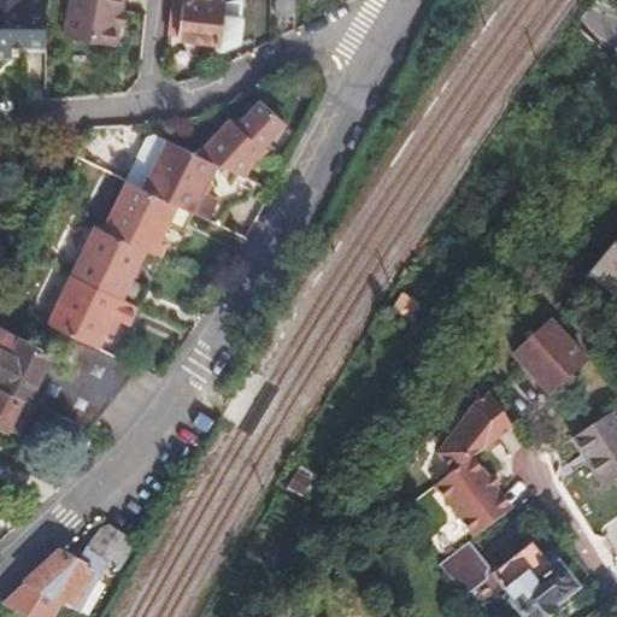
[(45,0),(0,0),(0,54),(11,56),(11,51),(11,41),(28,42),(28,47),(46,47),(45,0)]
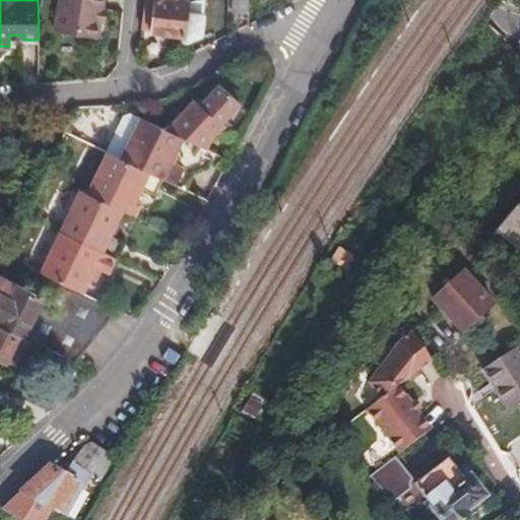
[(103,0),(59,0),(54,30),(96,38),(100,21),(102,10),(103,0)]
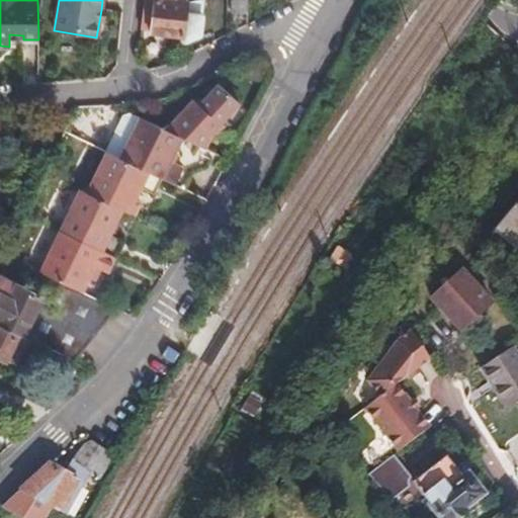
[(161,0),(159,0),(144,0),(142,24),(151,26),(151,33),(182,36),(181,40),(189,41),(200,37),(204,0),(198,0),(186,3),(185,3),(161,0)]
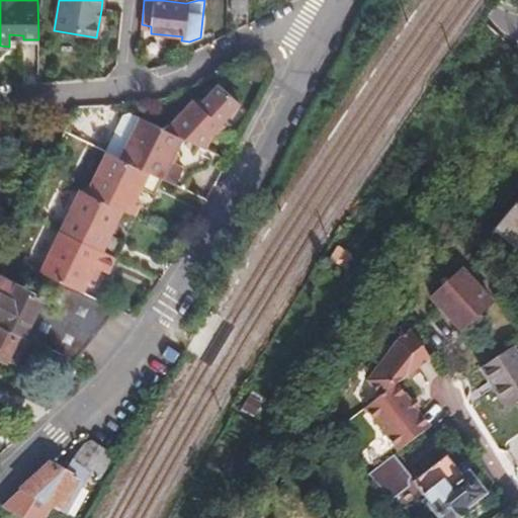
[(231,0),(231,9),(247,9),(246,0),(231,0)]
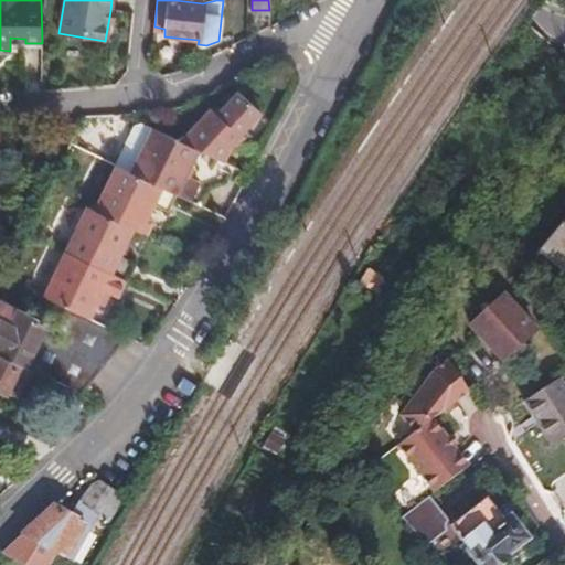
[(110,11),(108,23),(116,24),(118,12),(110,11)]
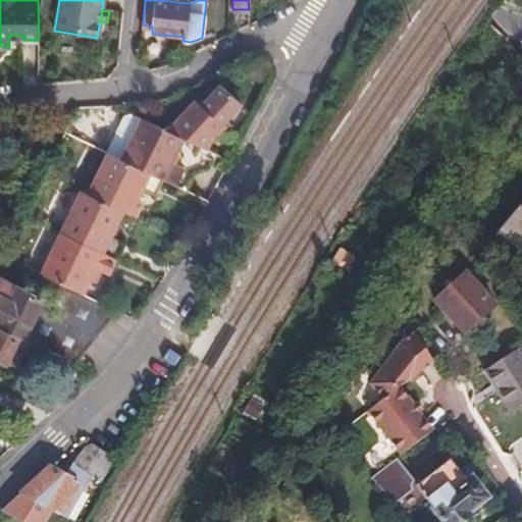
[(9,43),(39,43),(39,40),(23,40),(23,36),(9,35),(9,43)]
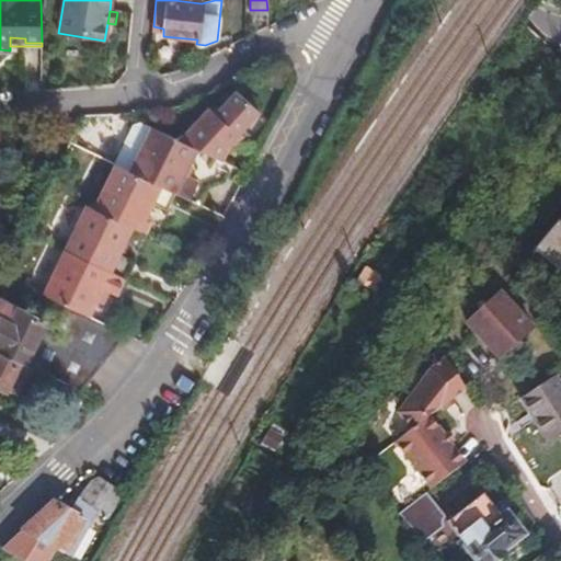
[(186,144),(220,160),(227,148),(256,113),(233,93),(219,111),(207,112),(181,141),(186,144)]
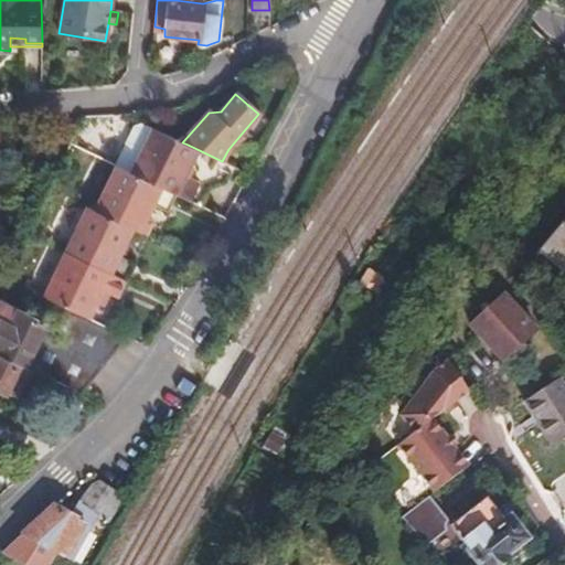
[(116,166),(130,172),(152,128),(142,123),(135,126),(116,164),(116,166)]
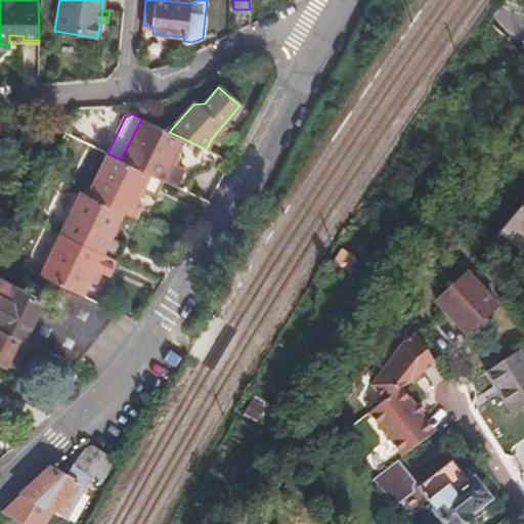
[(154,175),(168,182),(187,191),(194,175),(212,169),(216,162),(171,140),(174,134),(169,132),(141,119),(121,160),(154,175)]
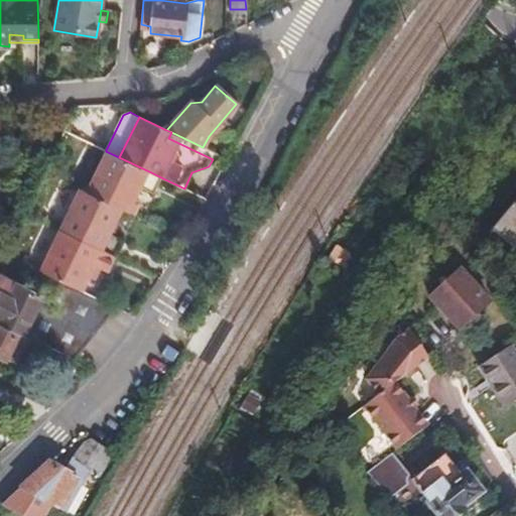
[(118,207),(125,210),(131,198),(124,194),(130,181),(143,188),(151,172),(119,157),(106,151),(87,191),(118,207)]
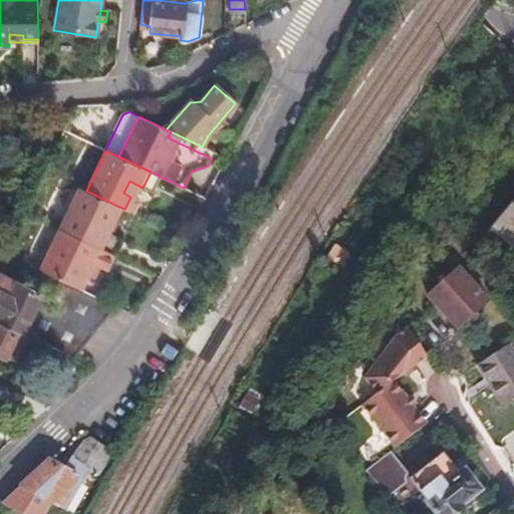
[(60,228),(111,253),(119,237),(105,230),(117,206),(86,191),(79,188),(60,228)]
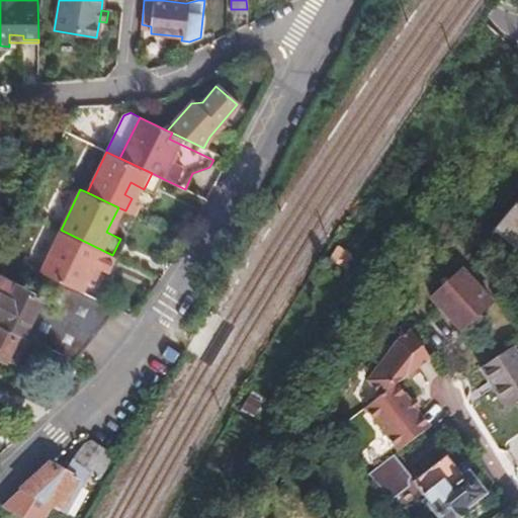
[(125,210),(133,214),(139,201),(132,198),(125,210)]
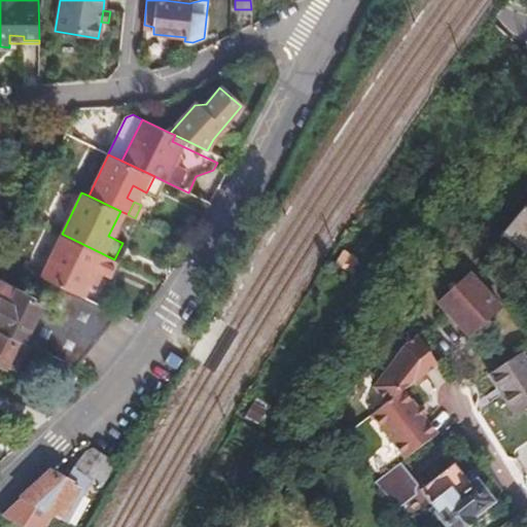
[(526,203),(499,236),(526,259),(526,203)]
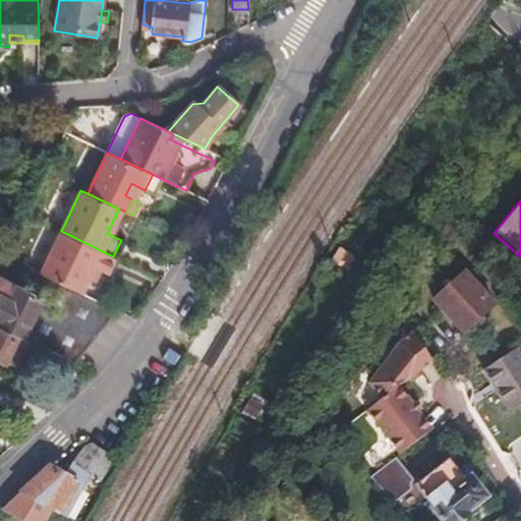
[(52,278),(79,290),(87,276),(92,265),(100,269),(106,272),(113,256),(61,231),(41,272),(52,278)]
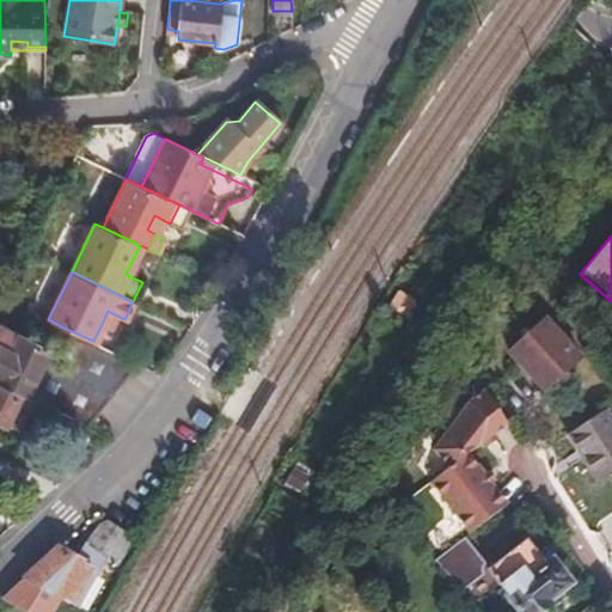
[(110,329),(117,316),(108,311),(102,324),(110,329)]
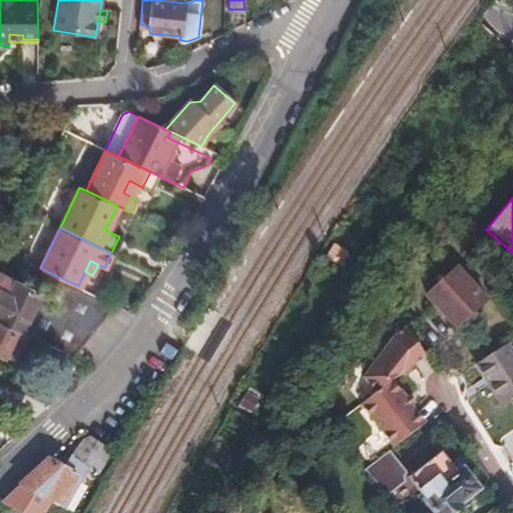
[(77,355),(106,300),(78,286),(51,274),(42,292),(0,270),(0,318),(23,329),(21,332),(74,359),(77,355)]
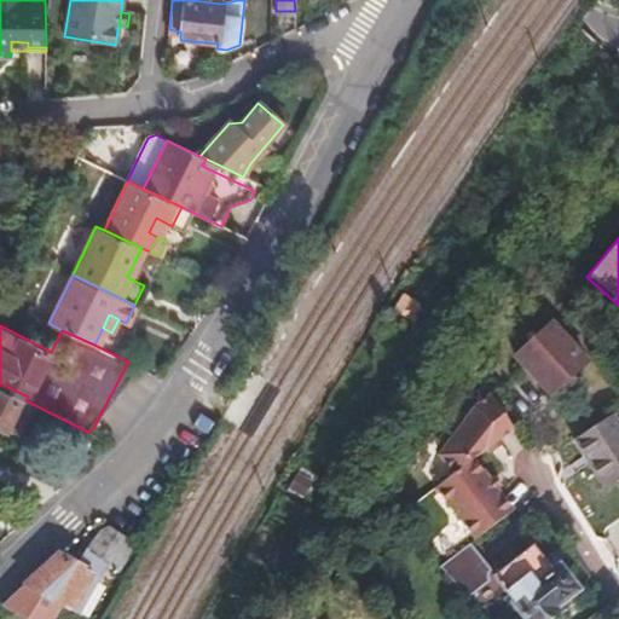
[(550,336),(512,359),(541,408),(579,386),(550,336)]
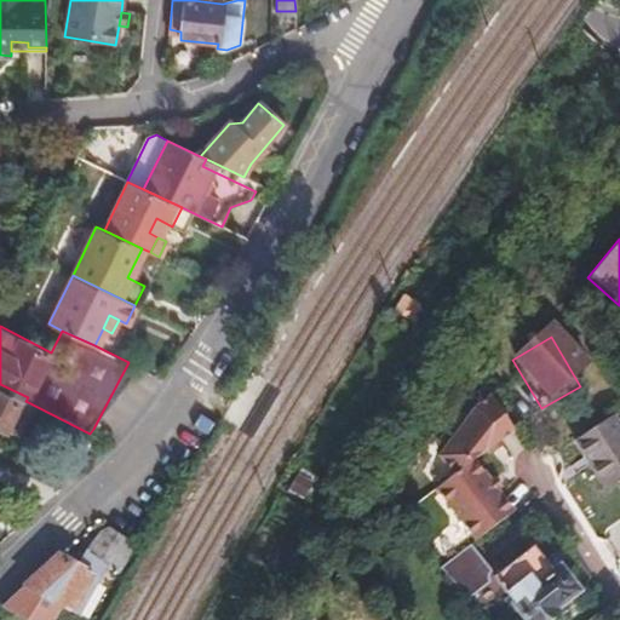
[(0,391),(0,425),(9,430),(22,403),(0,391)]
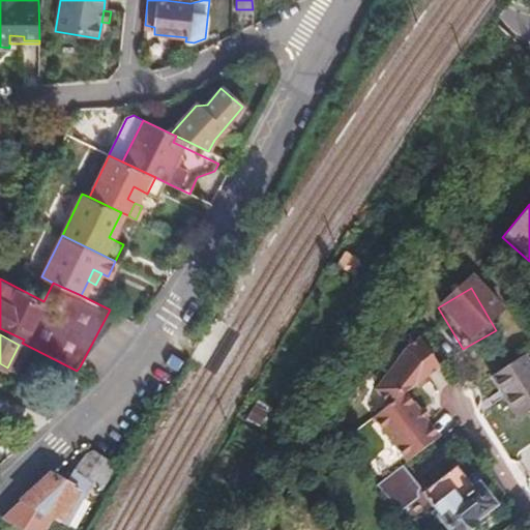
[(427,376),(438,364),(419,336),(404,353),(378,389),(390,406),(374,419),(407,462),(441,435),(429,417),(421,408),(409,391),(418,383),(427,376)]
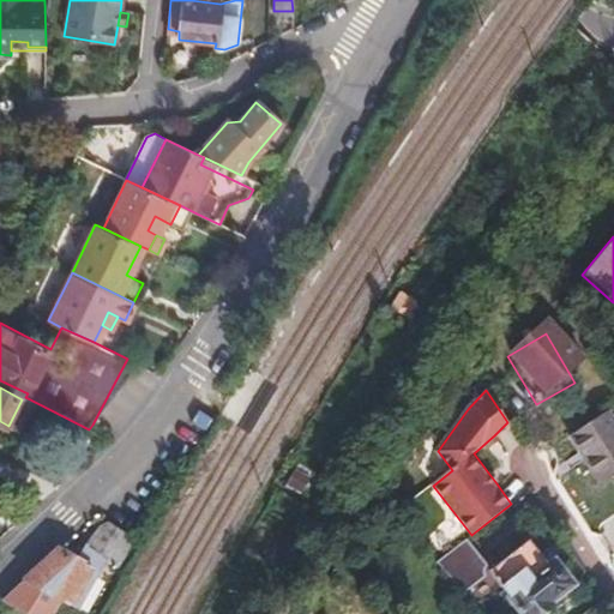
[(613,421),(606,409),(569,433),(599,479),(613,468),(613,421)]
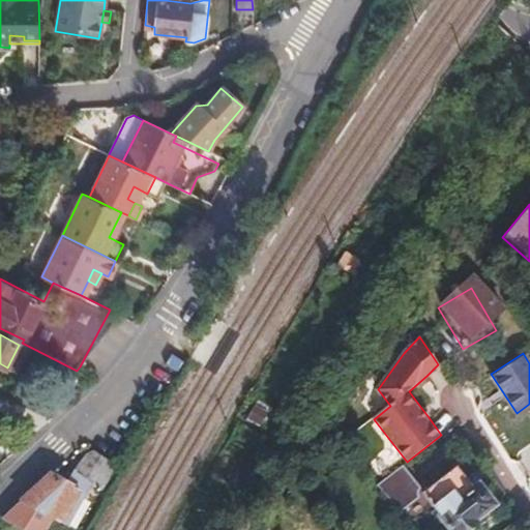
[(431,380),(427,376),(418,383),(422,387),(431,380)]
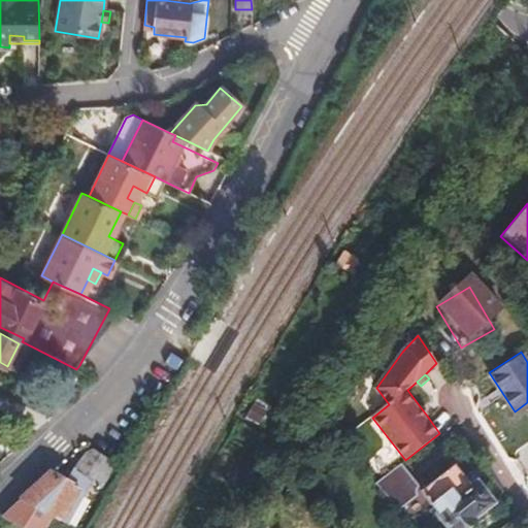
[(420,406),(427,416),(431,413),(424,403),(420,406)]
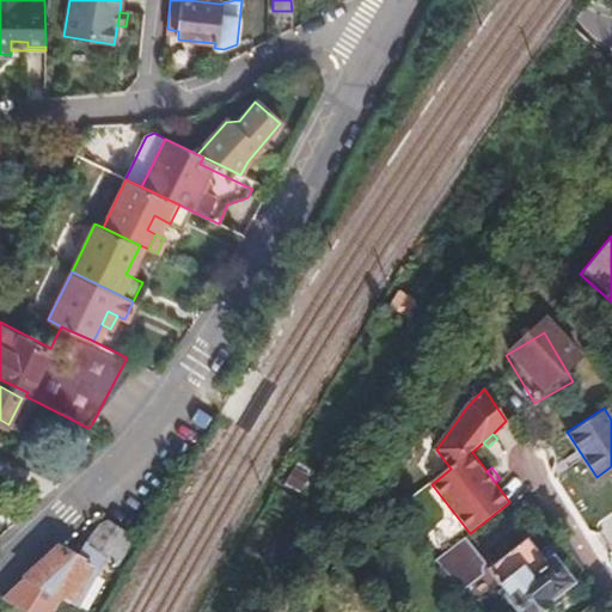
[(79,561),(59,549),(5,597),(30,611),(69,611),(73,606),(79,609),(99,574),(111,581),(136,539),(106,519),(79,561)]
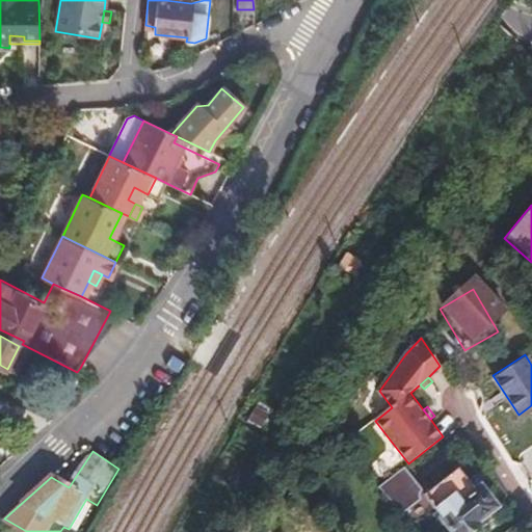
[(401,468),(379,485),(401,513),(423,496),(401,468)]
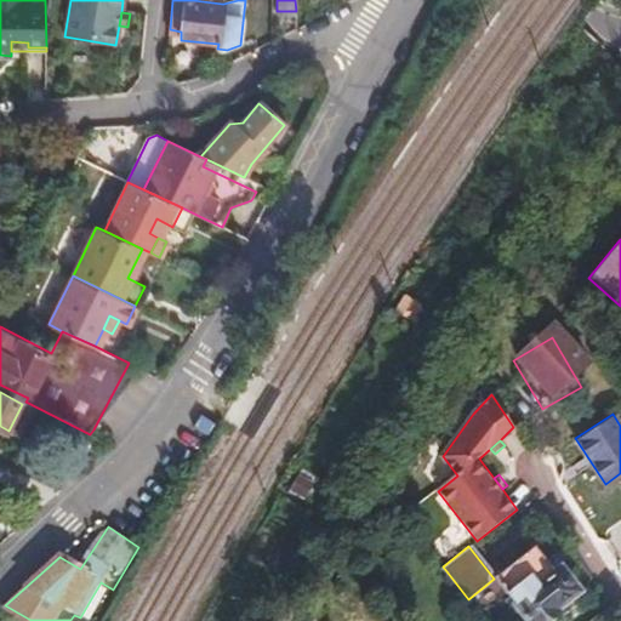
[(531,548),(495,580),(530,620),(542,620),(580,590),(559,565),(550,570),(531,548)]
